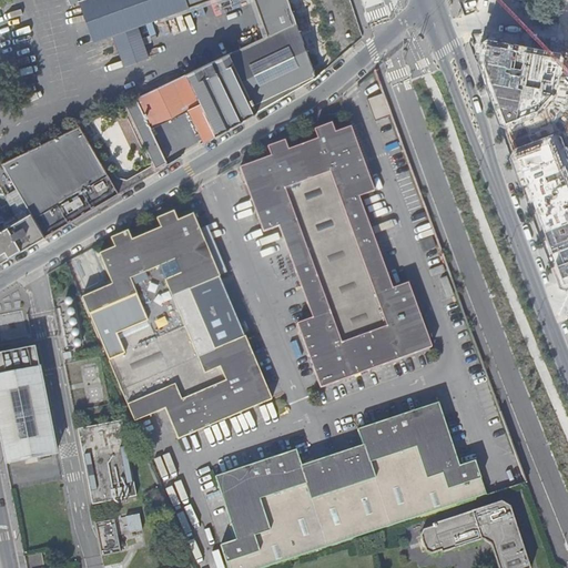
[(94,42),(212,0),(67,0),(69,6),(78,3),(87,29),(90,29),(94,42)]
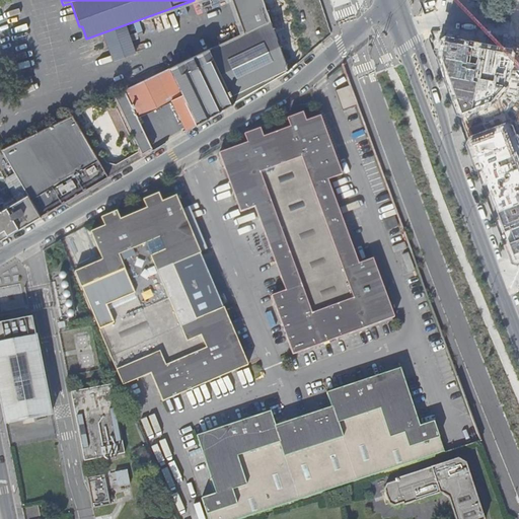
[(171,100),(184,131),(288,72),(271,21),(126,91),(138,118),(171,100)]
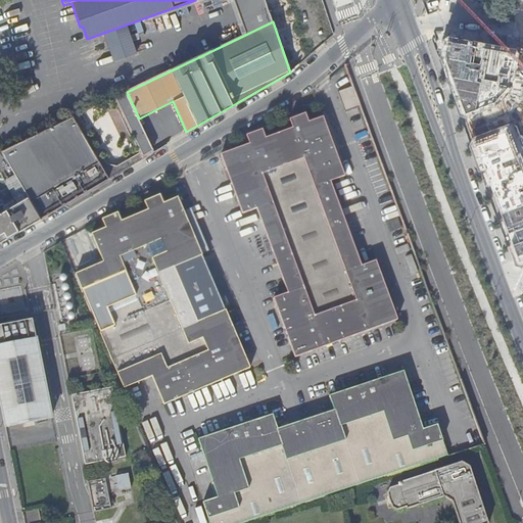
[(360,107),(352,87),(338,93),(345,112),(360,107)]
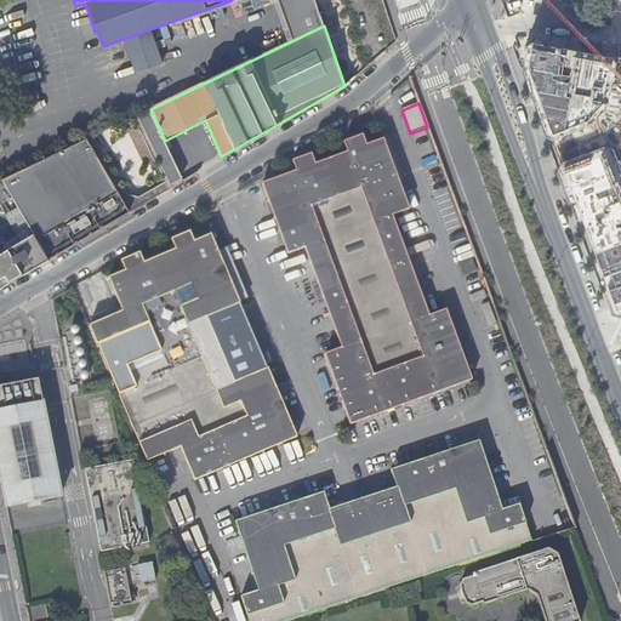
[(169,184),(170,184),(181,177),(165,141),(151,109),(137,115),(169,184)]
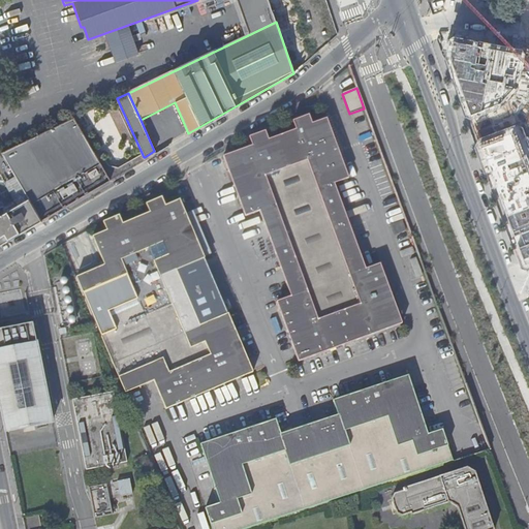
[(0,237),(112,186),(80,116),(75,117),(4,149),(28,200),(0,213),(0,237)]
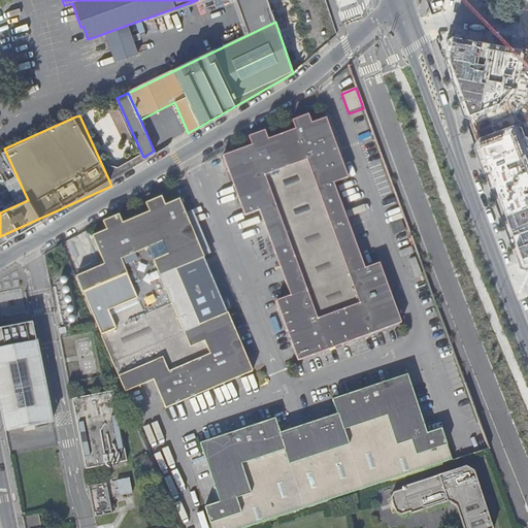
[(294,130),(311,124),(308,116),(291,122),(294,130)]
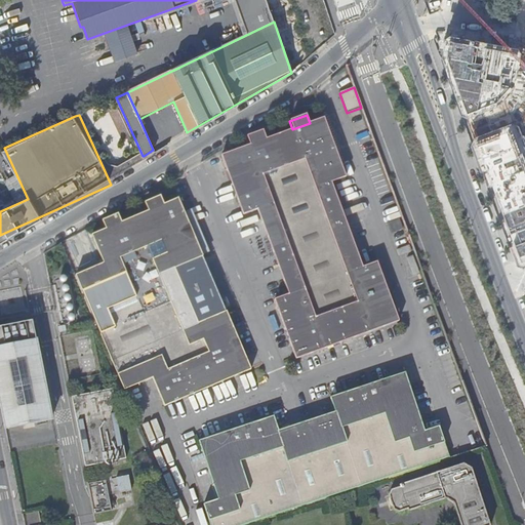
[(324,118),(310,123),(292,129),(266,138),(249,145),(220,155),(243,214),(258,209),(288,293),(274,299),(296,359),(399,321),(377,261),(362,267),(332,182),(346,176),(324,118)]
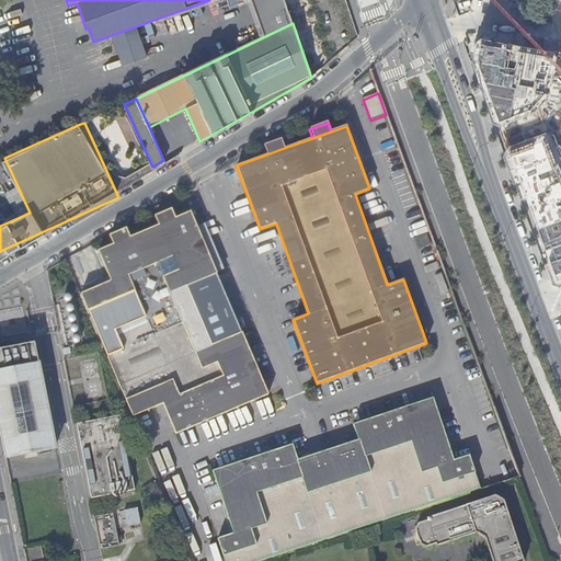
[(263,146),(266,155),(284,148),(281,139),(263,146)]
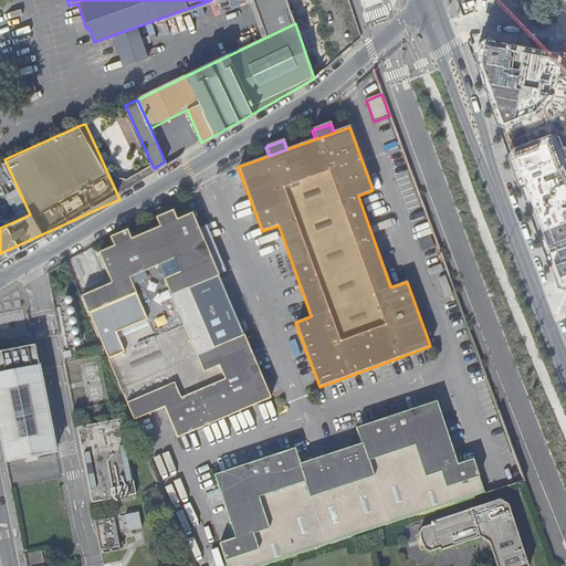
[(0,227),(31,211),(18,187),(4,194),(14,212),(0,219),(0,227)]
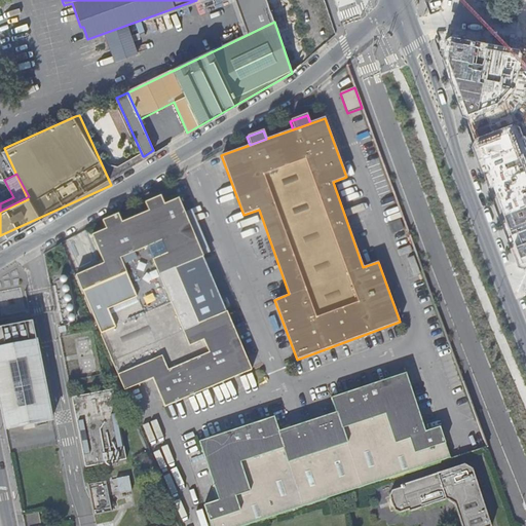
[(148,211),(164,203),(160,195),(145,202),(148,211)]
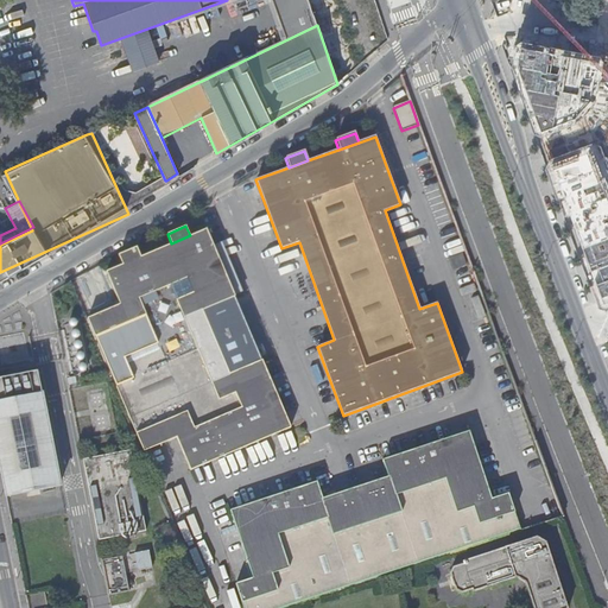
[(120,304),(88,318),(144,450),(177,437),(191,469),(291,426),(263,359),(229,373),(203,311),(235,297),(207,229),(190,235),(171,244),(141,257),(122,265),(107,272),(120,304)]
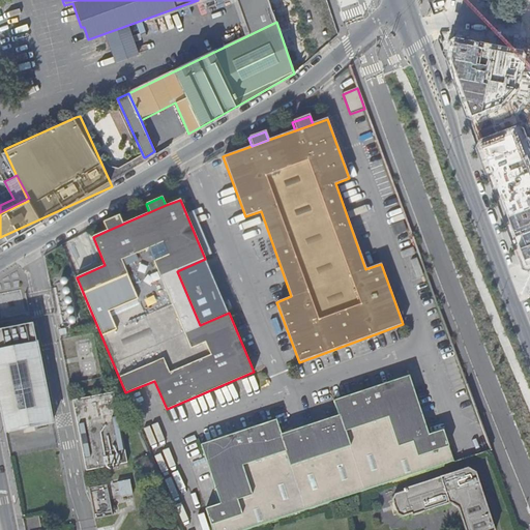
[(104,223),(107,231),(123,224),(119,215),(104,223)]
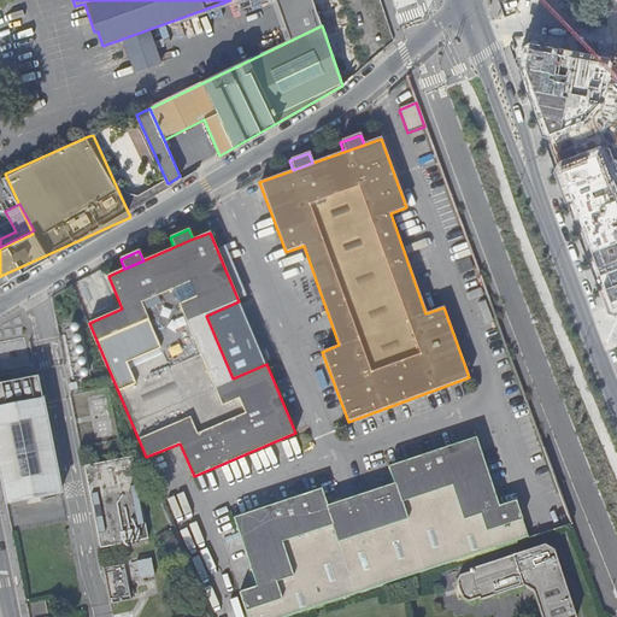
[(459,275),(472,269),(469,257),(454,263),(459,275)]
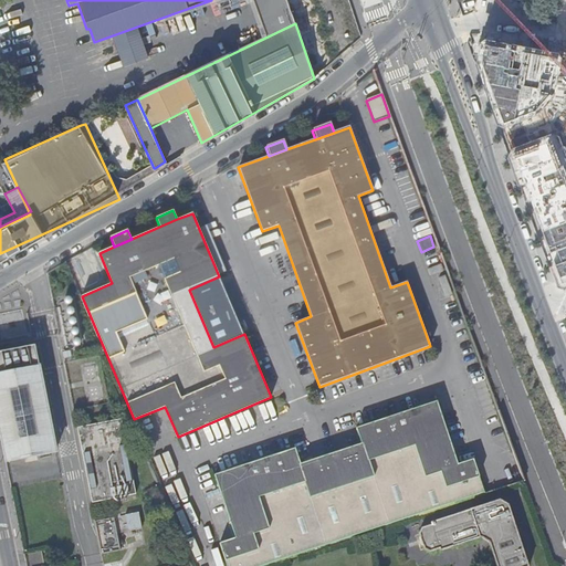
[(430,276),(443,271),(440,264),(428,269),(430,276)]
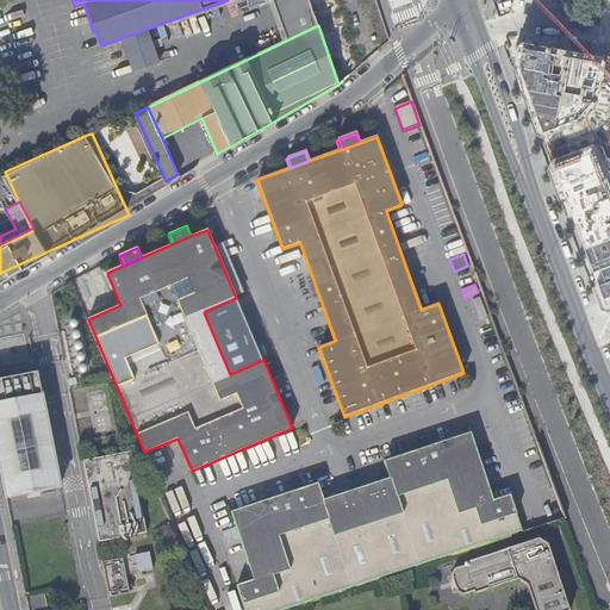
[(479,319),(487,317),(479,297),(472,299),(479,319)]
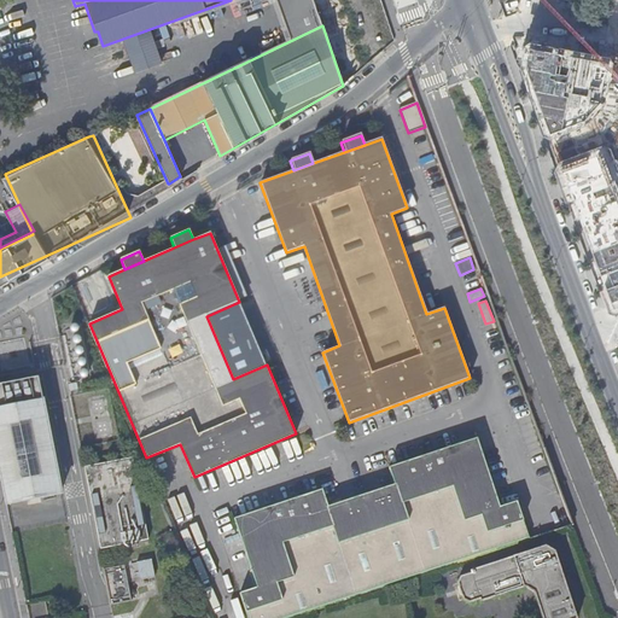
[(0,385),(0,477),(5,505),(60,494),(38,379),(0,385)]
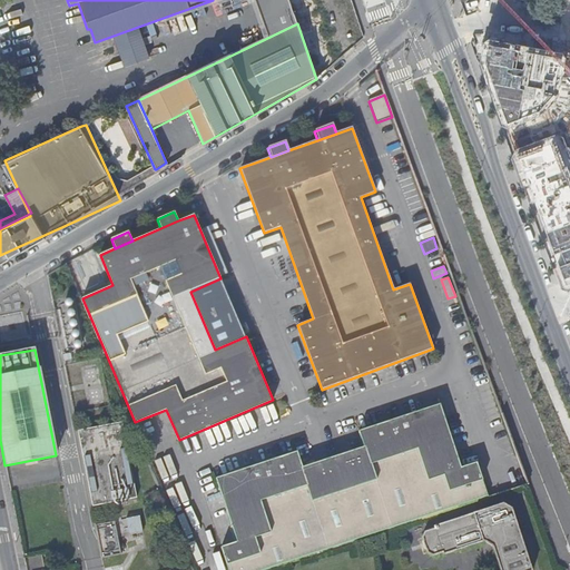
[(223,546),(231,569),(264,569),(489,497),(477,461),(461,465),(440,404),(360,431),(364,445),(303,467),(298,451),(218,478),(238,540),(223,546)]
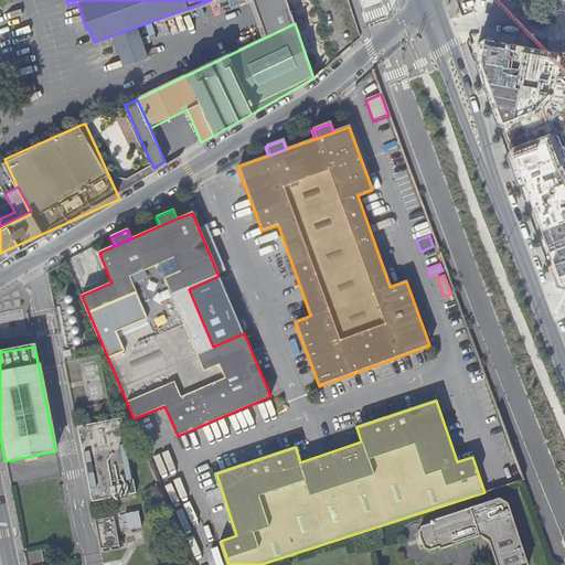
[(92,503),(136,494),(119,419),(76,428),(92,503)]
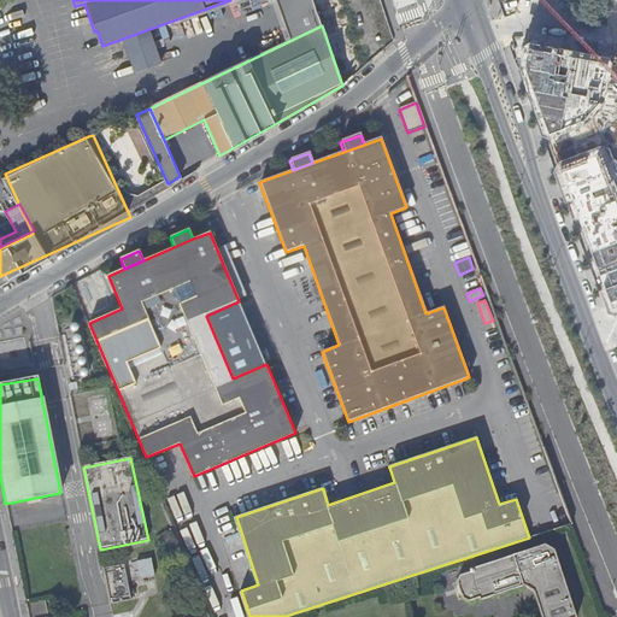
[(458,577),(456,585),(460,600),(465,604),(481,599),(481,600),(522,586),(533,592),(541,616),(574,616),(553,552),(541,547),(470,570),(471,574),(458,577)]
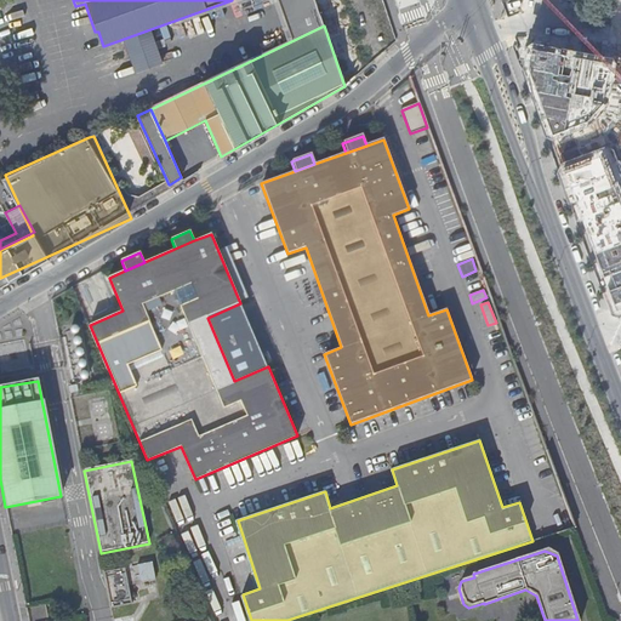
[(154,560),(130,564),(132,582),(158,579),(154,560)]
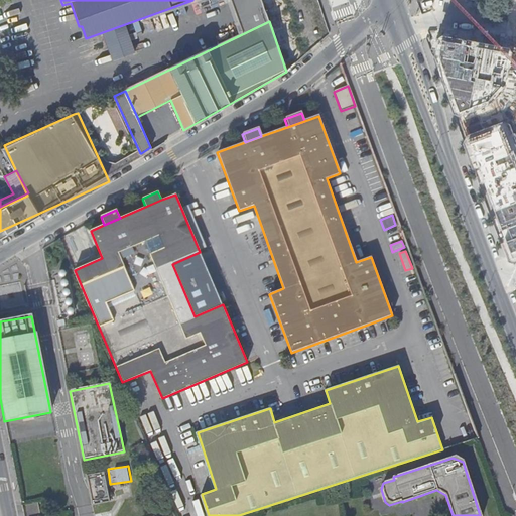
[(92,505),(109,502),(104,473),(87,476),(92,505)]
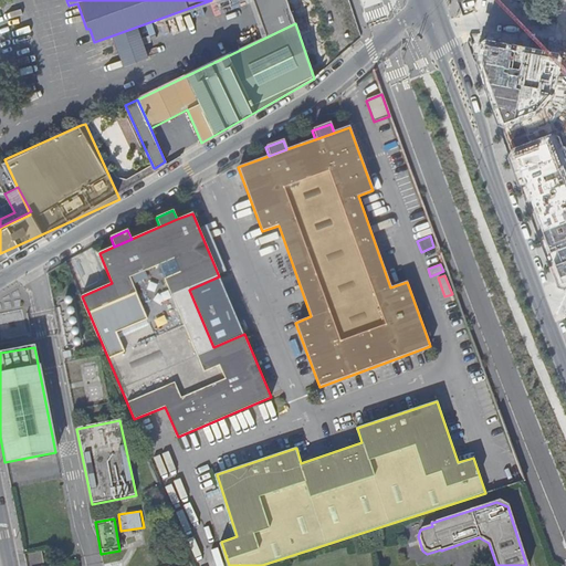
[(23,555),(25,565),(43,565),(41,551),(23,555)]
